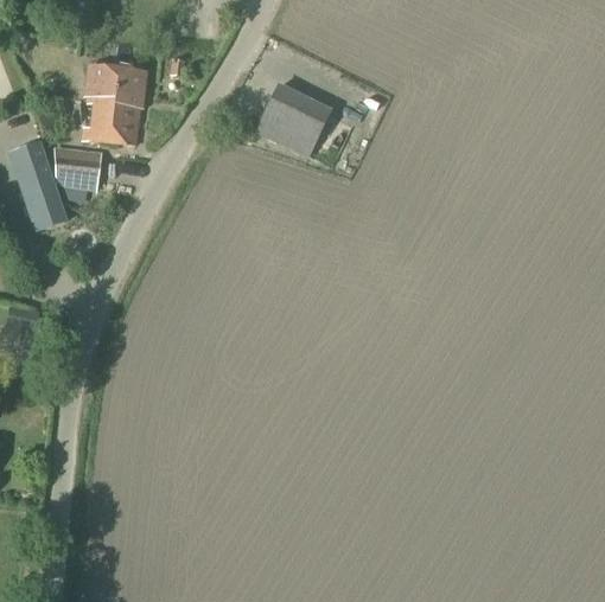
[(185,77),(188,61),(172,59),(170,76),(185,77)]
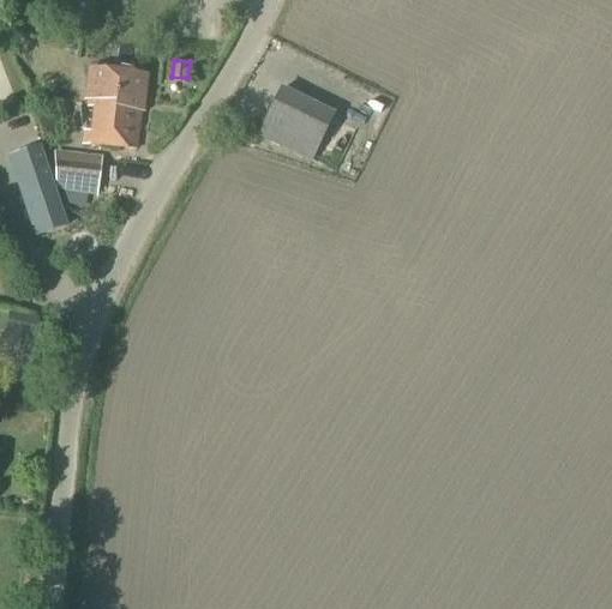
[(145,110),(150,73),(90,66),(87,98),(90,98),(89,104),(95,106),(93,127),(87,127),(84,142),(137,148),(142,110),(145,110)]
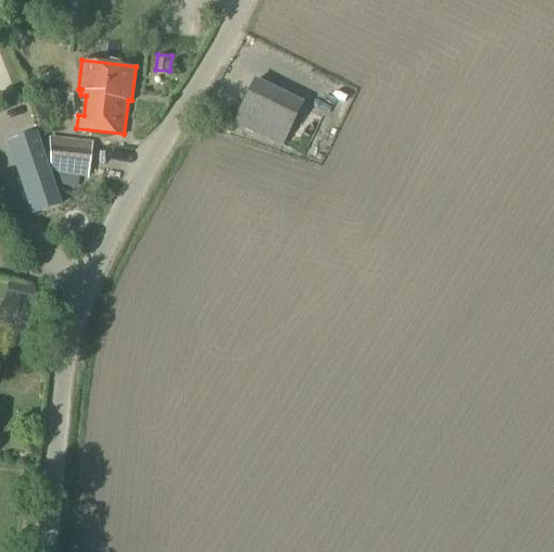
[(284,143),(302,104),(255,80),(236,121),(284,143)]
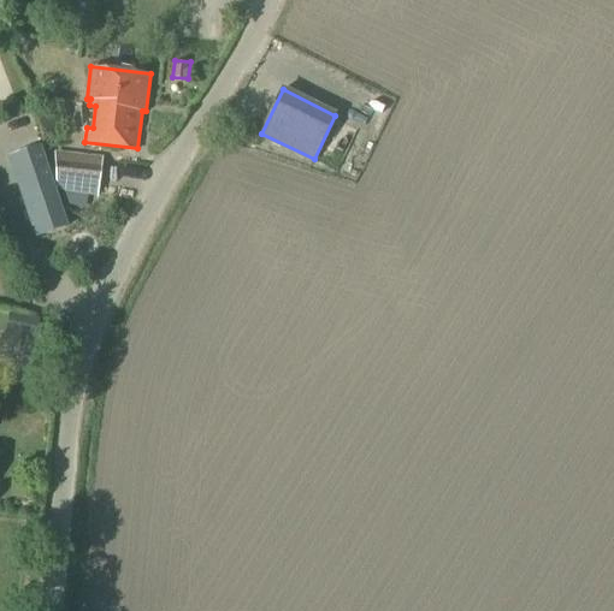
[(58,183),(48,159),(46,159),(41,146),(15,154),(41,233),(69,224),(54,183),(58,183)]
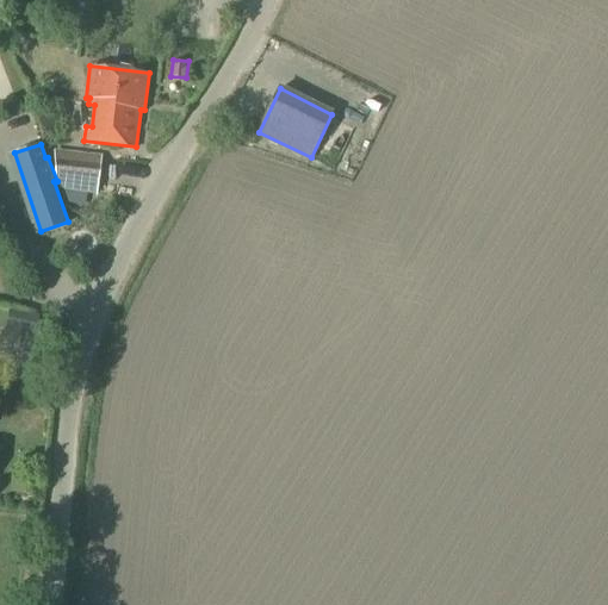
[(48,157),(57,181),(57,186),(66,188),(63,201),(86,205),(88,192),(98,193),(104,153),(55,147),(56,155),(48,157)]
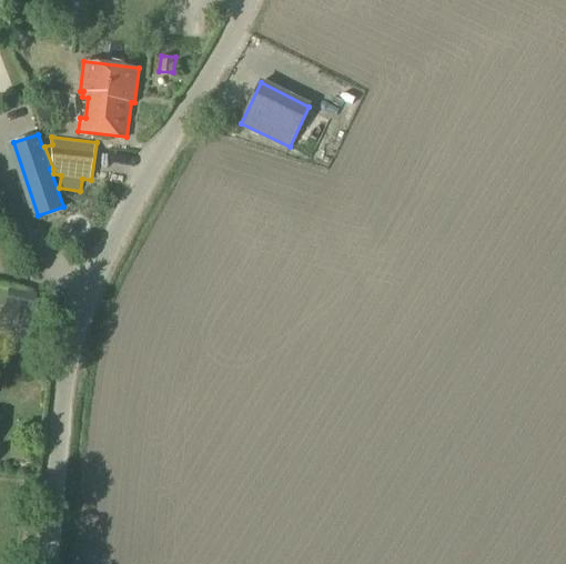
[(34,293),(9,288),(6,303),(32,309),(34,293)]
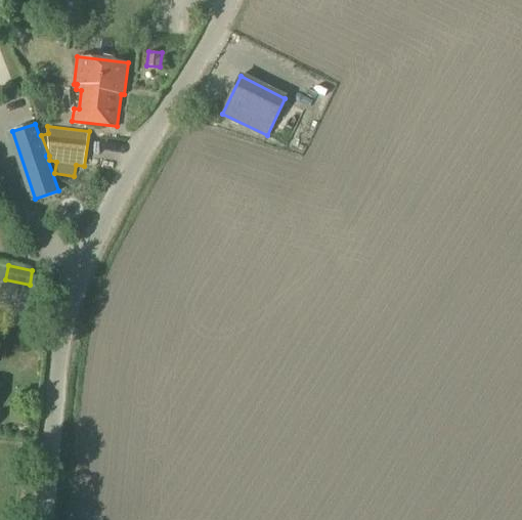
All buildings are outlined.
